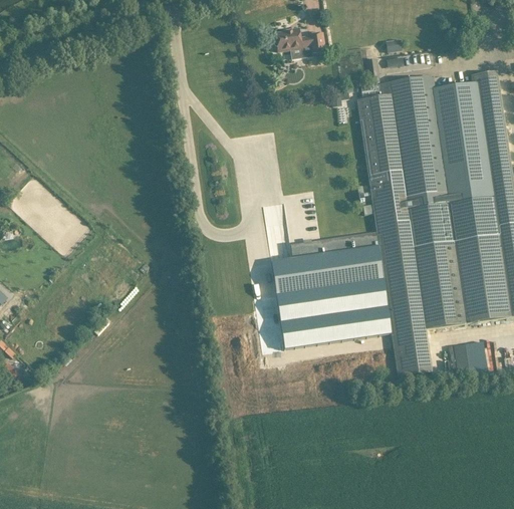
[(290,29),(275,31),(275,35),(274,36),(273,38),(274,41),(275,43),(277,43),(277,49),(290,47),(291,56),(313,54),(312,50),(324,48),(322,30),(308,32),(308,34),(300,35),(298,26),(290,27),(290,29)]
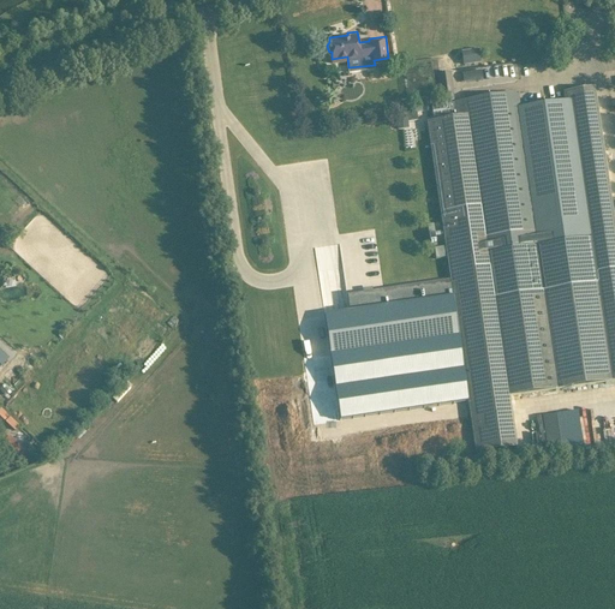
[(481,58),(479,43),(461,46),(464,60),(481,58)]
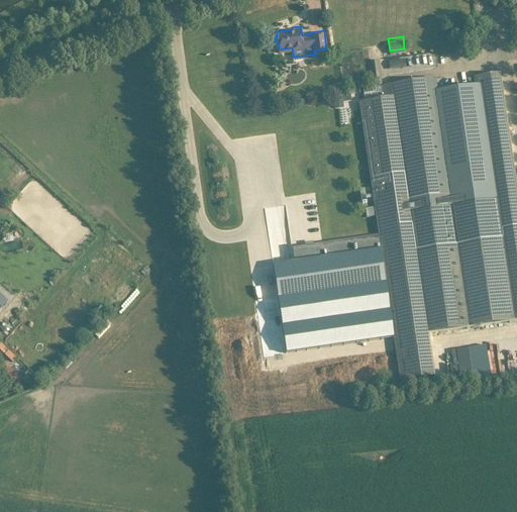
[(389,57),(390,66),(406,64),(405,55),(389,57)]
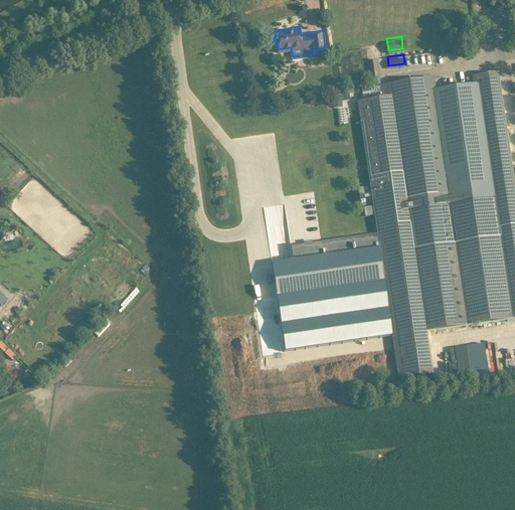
[(293,257),(271,261),(276,293),(276,295),(284,349),(349,339),(392,333),(398,376),(433,370),(426,328),(514,314),(514,187),(500,87),(498,69),(472,73),(474,80),(473,80),(435,87),(434,74),(380,81),(375,82),(361,86),(363,97),(357,98),(372,201),(363,202),(364,212),(374,211),(377,229),(377,230),(291,243),(293,257)]
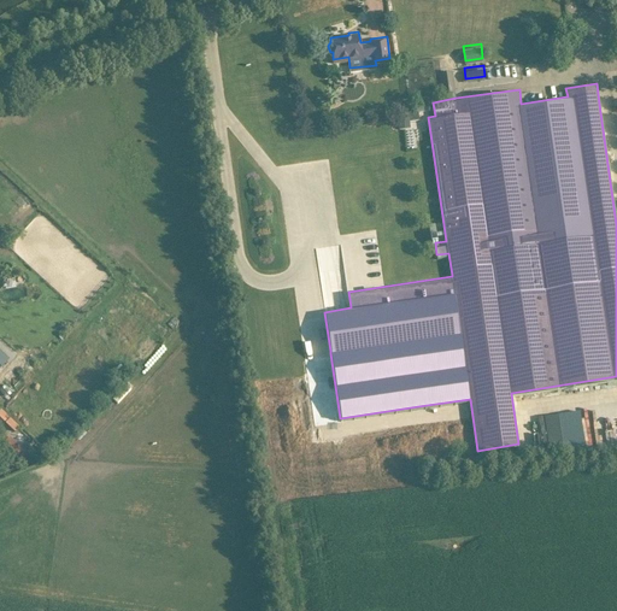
[(418,109),(424,107),(433,106),(430,97),(423,98),(423,100),(406,103),(406,98),(395,99),(399,125),(410,124),(409,116),(418,115),(418,109)]
